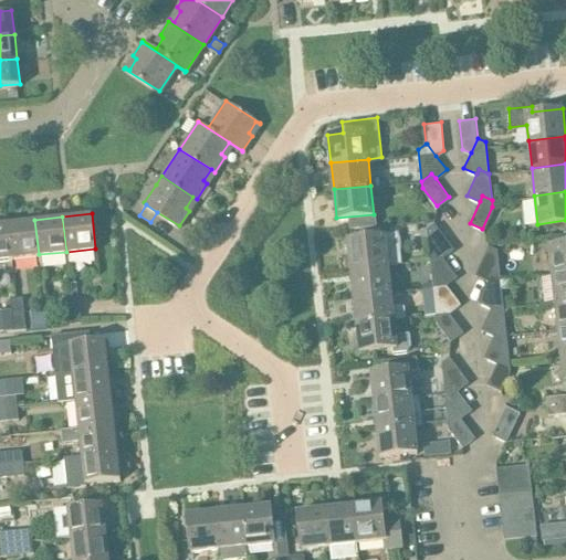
[(8,222),(11,257),(39,254),(34,220),(8,222)]
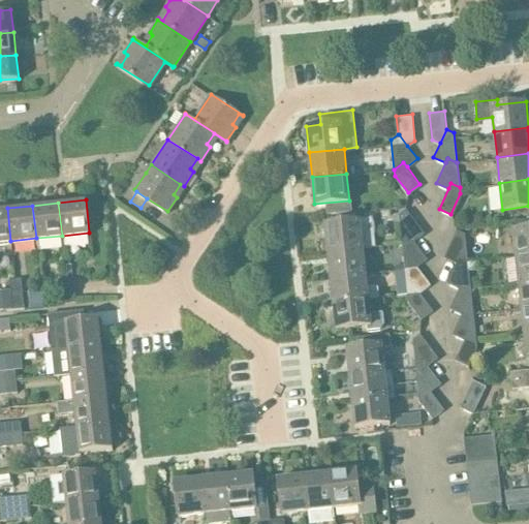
[(7,208),(0,209),(0,242),(10,241),(7,208)]
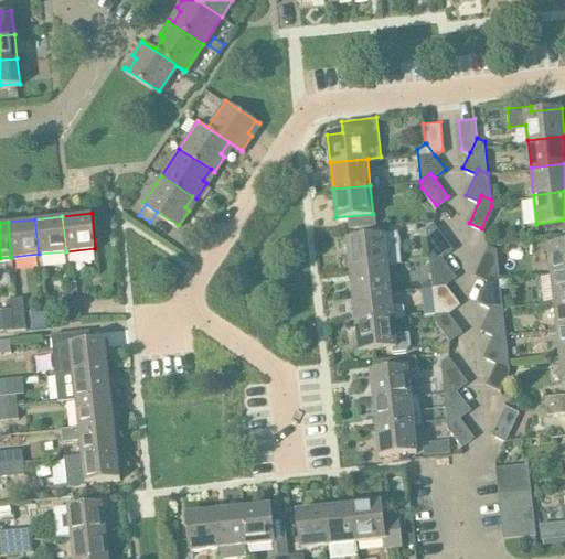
[(426,227),(427,238),(422,238),(424,258),(429,258),(438,250),(443,256),(454,247),(435,222),(426,227)]
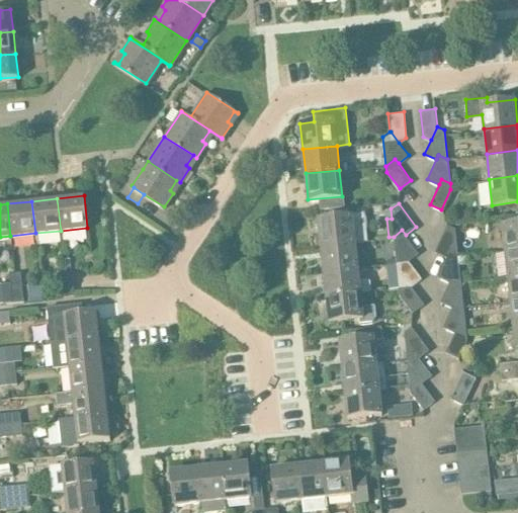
[(330,218),(319,219),(321,245),(355,241),(368,240),(365,210),(350,212),(351,216),(339,217),(330,218)]
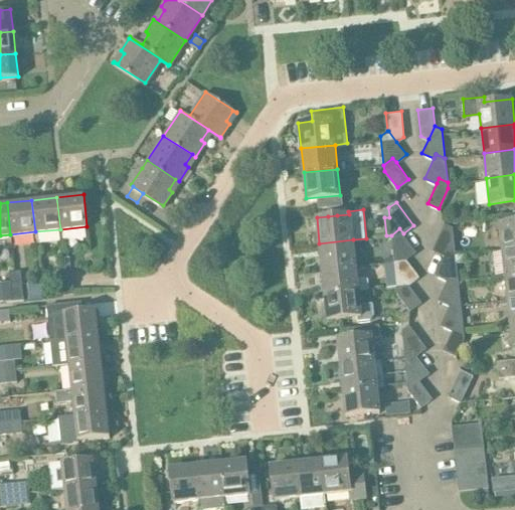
[(514,220),(513,221),(500,223),(502,248),(514,246),(514,220)]
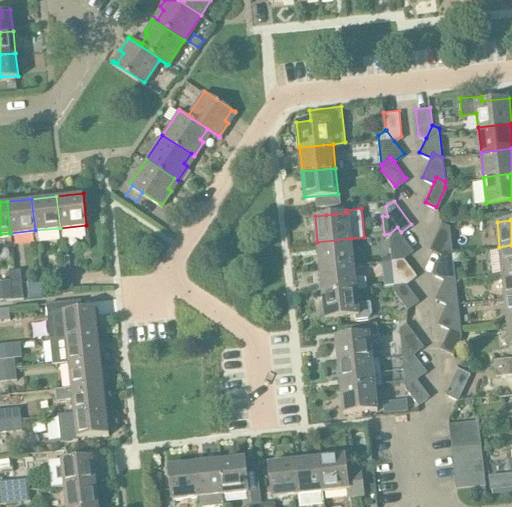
[(430,247),(441,253),(443,249),(453,253),(450,225),(442,221),(430,247)]
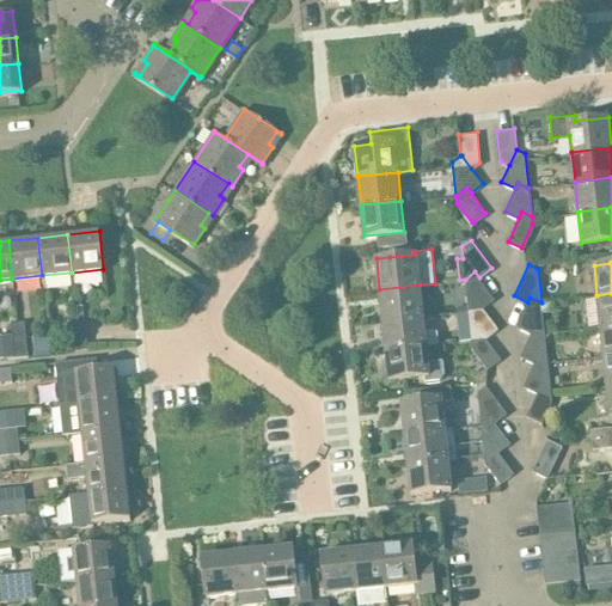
[(465,280),(459,280),(454,281),(457,311),(469,310),(478,303),(483,307),(495,298),(479,277),(475,271),(465,280)]
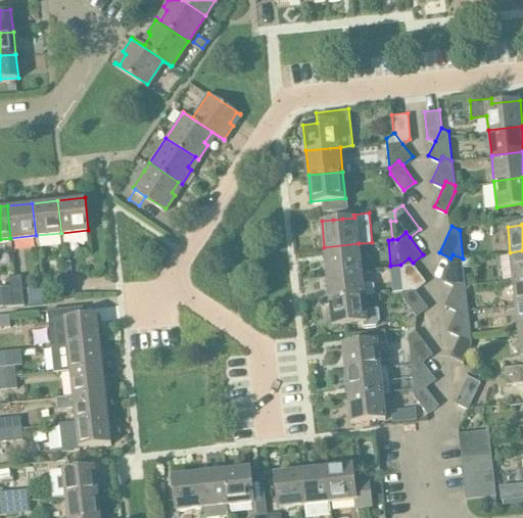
[(324,247),(327,273),(362,269),(359,243),(324,247)]
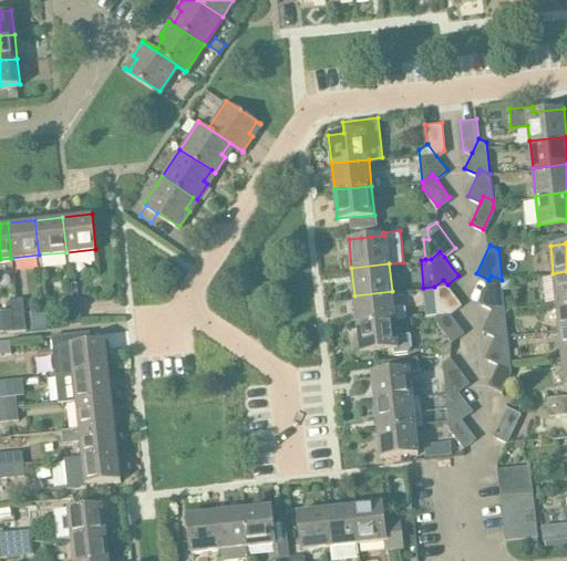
[(566,271),(553,273),(556,301),(566,300),(566,271)]
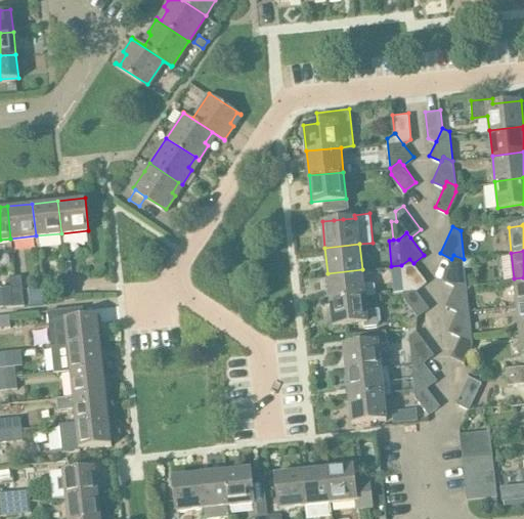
[(453,255),(451,259),(442,278),(455,285),(457,280),(466,284),(464,259),(453,255)]
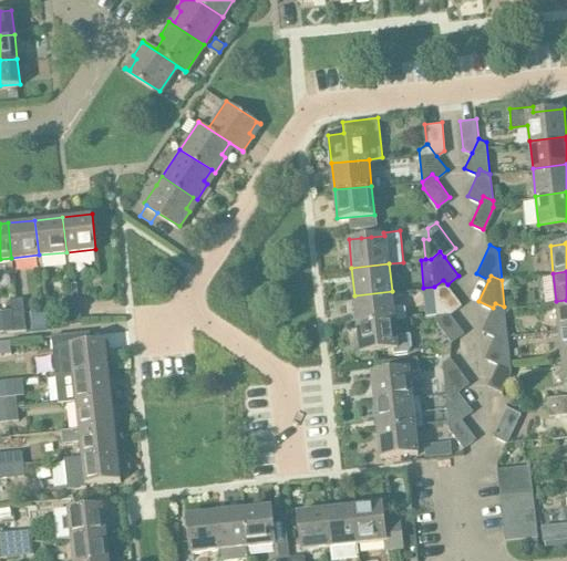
[(443,280),(434,287),(437,313),(446,307),(450,312),(462,303),(447,284),(443,280)]
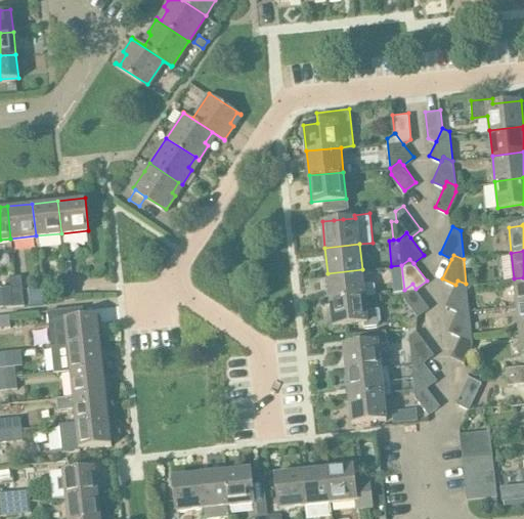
[(62,284),(74,283),(72,268),(60,269),(62,284)]
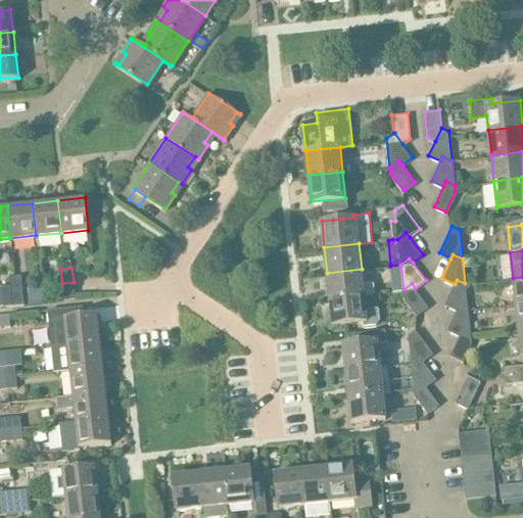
[(327,273),(330,298),(365,294),(364,293),(375,292),(373,283),(371,281),(363,282),(362,269),(327,273)]
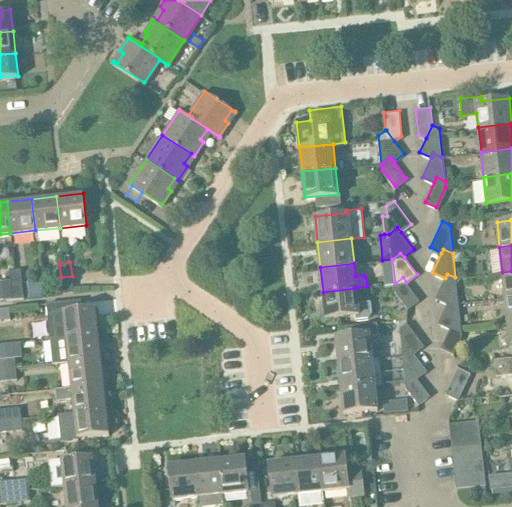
[(9,269),(10,278),(10,284),(20,283),(19,268),(9,269)]
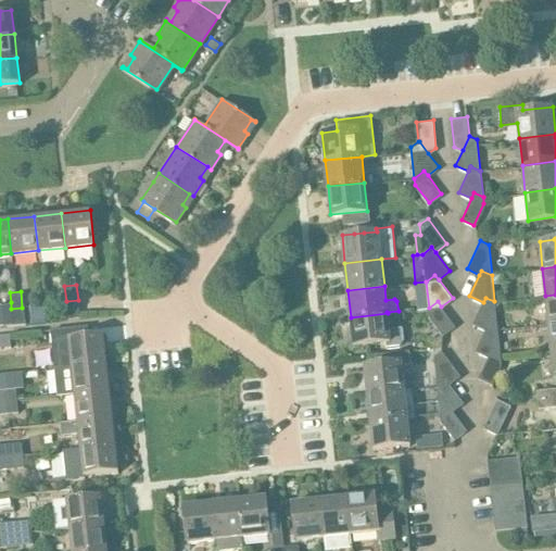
[(555,295),(545,296),(548,323),(555,322),(555,295)]
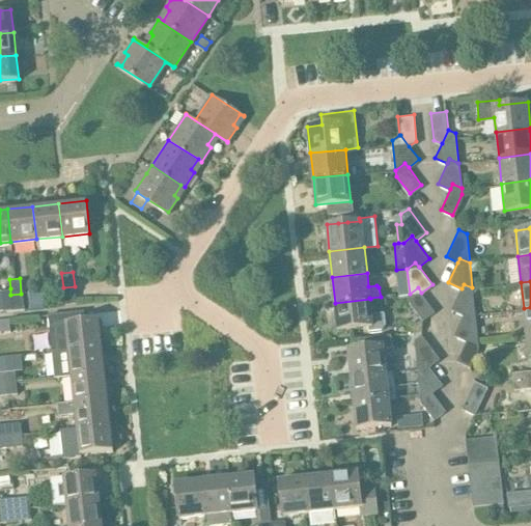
[(452,309),(464,314),(466,309),(475,313),(472,287),(464,284),(462,288),(452,309)]
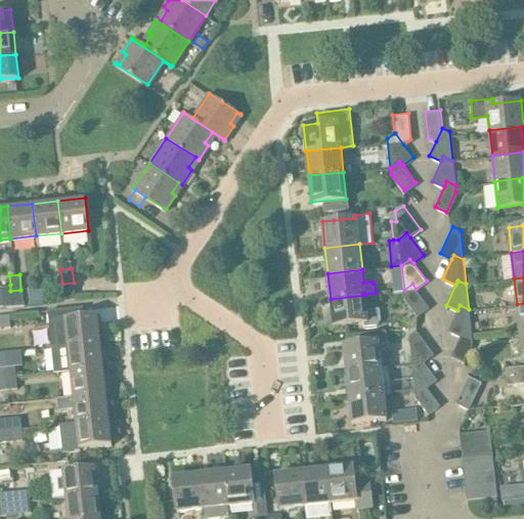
[(74,283),(62,284),(64,299),(75,298),(74,283)]
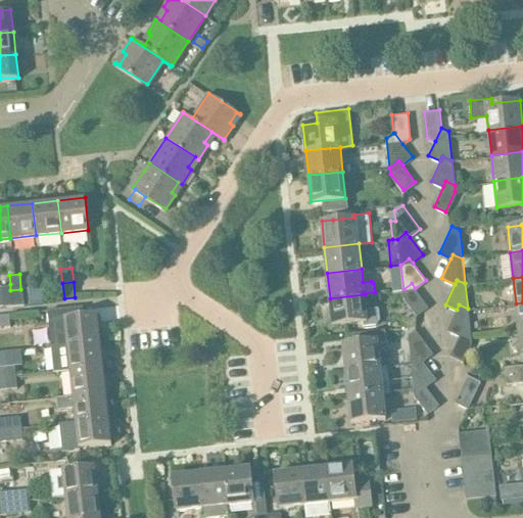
[(412,283),(403,289),(405,297),(417,315),(428,305),(415,288),(412,283)]
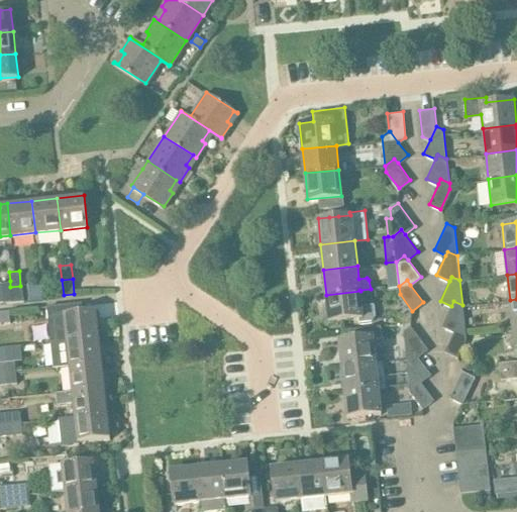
[(4,282),(6,301),(22,300),(20,286),(10,287),(10,281),(4,282)]
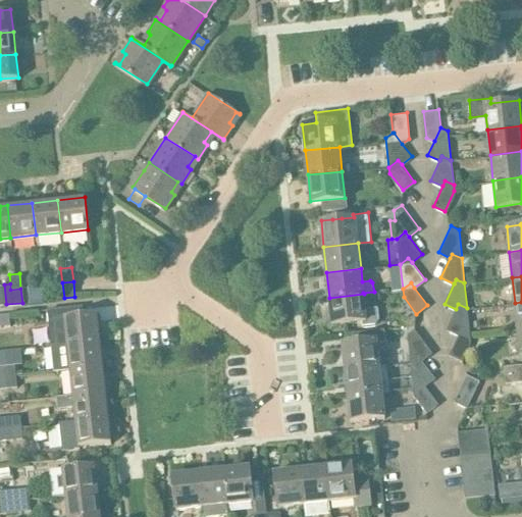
[(44,300),(43,286),(29,287),(30,301),(44,300)]
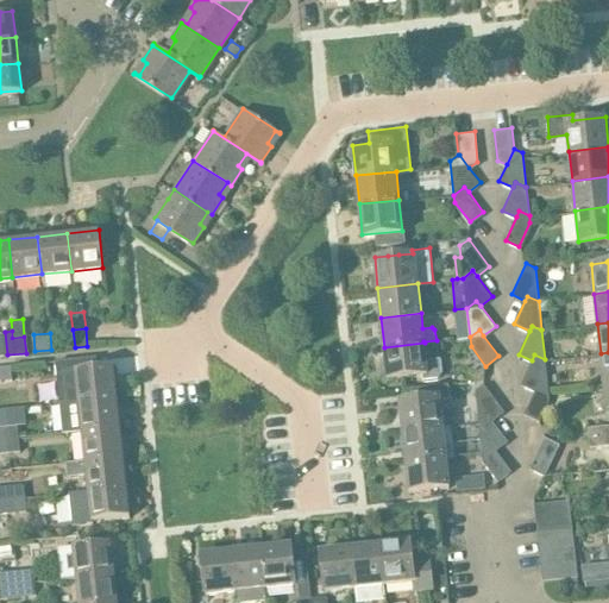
[(387,377),(410,375),(422,374),(422,377),(438,375),(443,370),(440,356),(426,358),(425,343),(384,347),(387,377)]
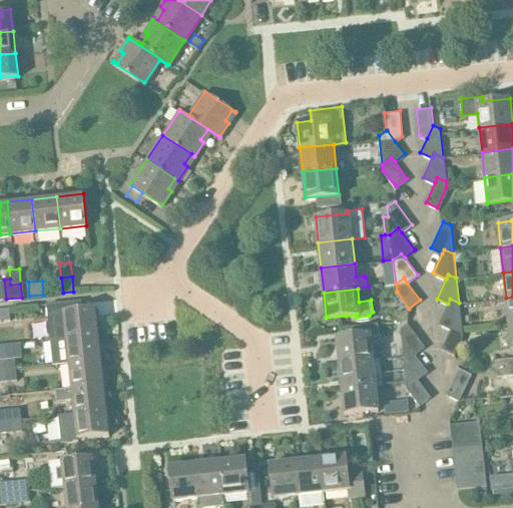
[(50,338),(65,337),(65,336),(98,332),(95,307),(82,309),(81,299),(46,303),(50,338)]
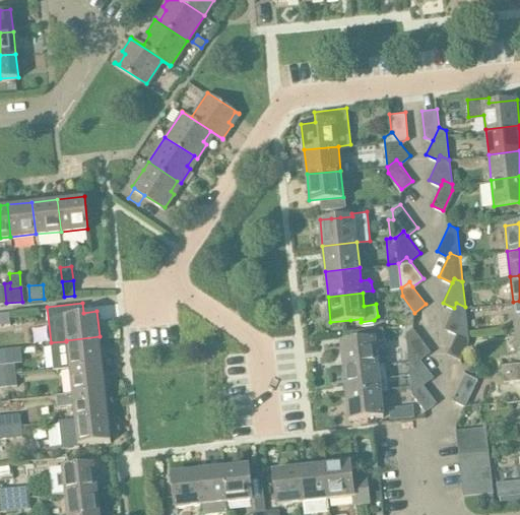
[(445,327),(457,332),(459,328),(468,333),(465,307),(456,303),(454,308),(445,327)]
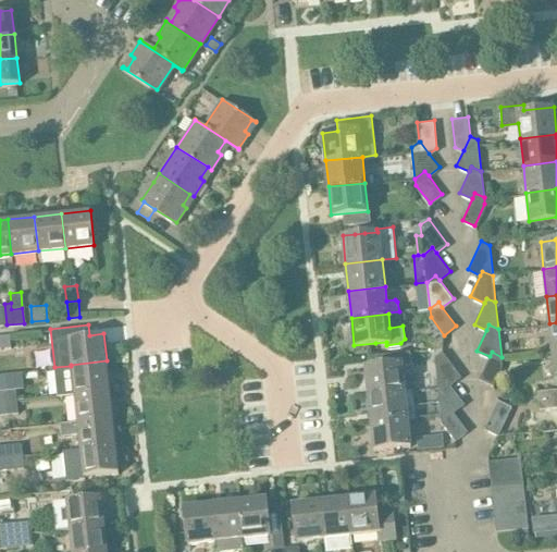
[(0,333),(0,346),(11,345),(9,333),(0,333)]
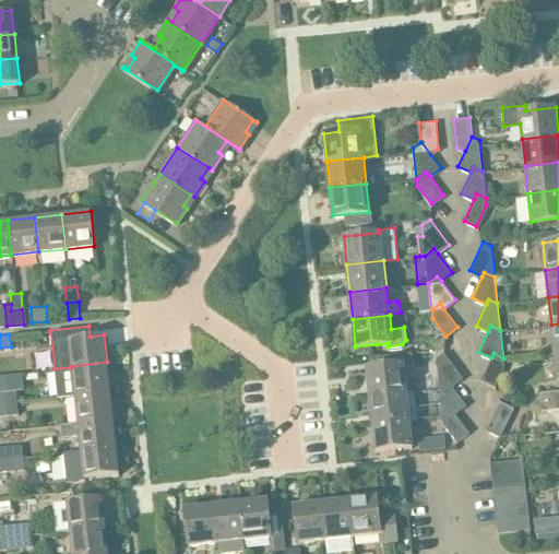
[(367,367),(370,396),(406,391),(404,365),(413,364),(412,351),(402,352),(379,354),(380,365),(367,367)]
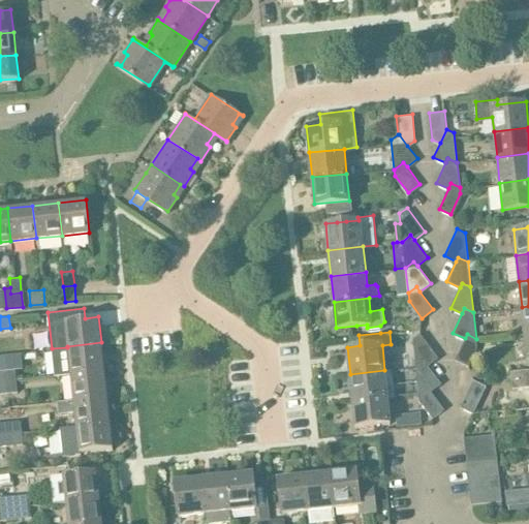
[(439,356),(421,332),(413,338),(416,367),(426,360),(429,364),(439,356)]
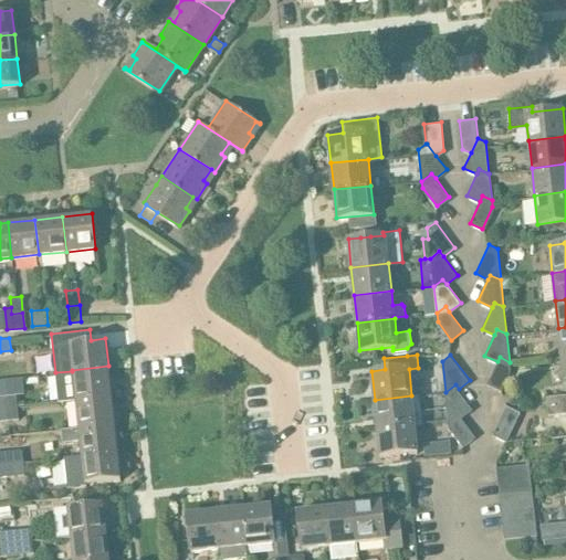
[(510,368),(510,362),(500,357),(498,361),(488,383),(501,389),(510,368)]
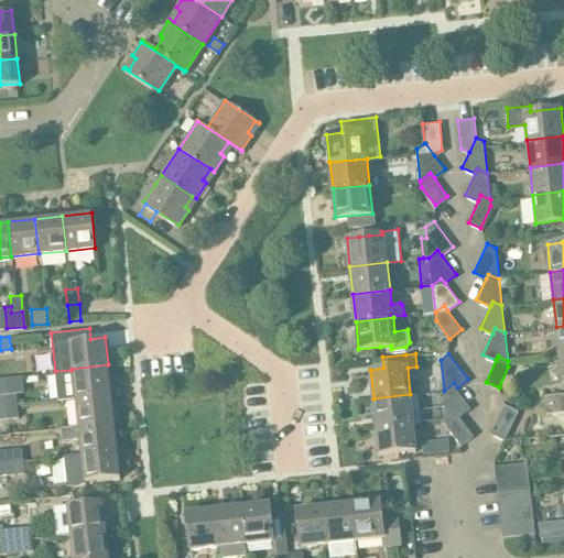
[(108,364),(72,369),(72,370),(55,371),(57,398),(74,397),(111,393),(108,364)]
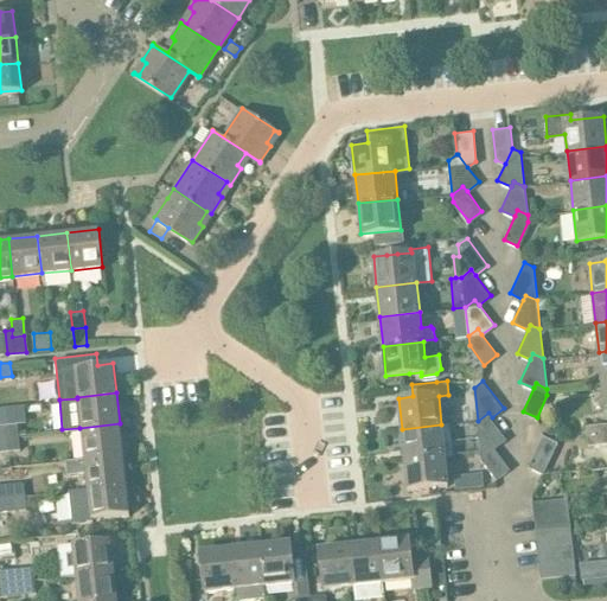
[(489,413),(478,421),(480,449),(490,442),(494,448),(508,438),(492,417),(489,413)]
